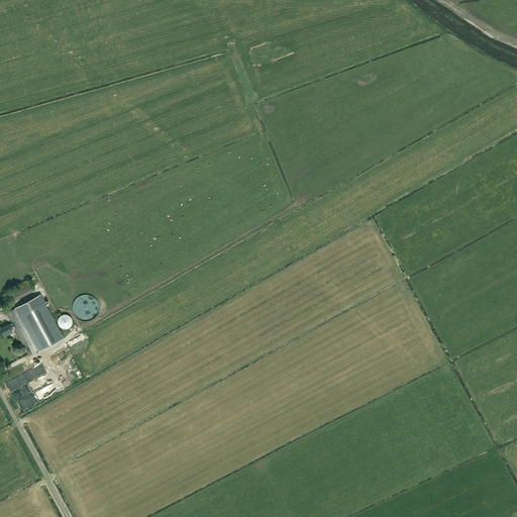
[(32,290),(12,298),(14,303),(34,294),(32,290)]
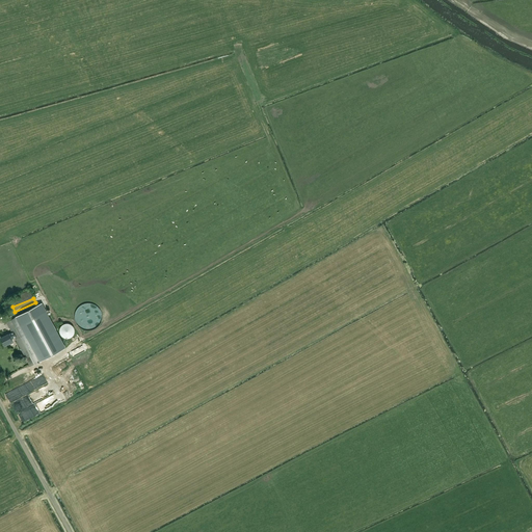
[(16,317),(6,322),(12,333),(8,335),(11,339),(15,338),(30,367),(60,350),(64,348),(42,303),(16,317)]
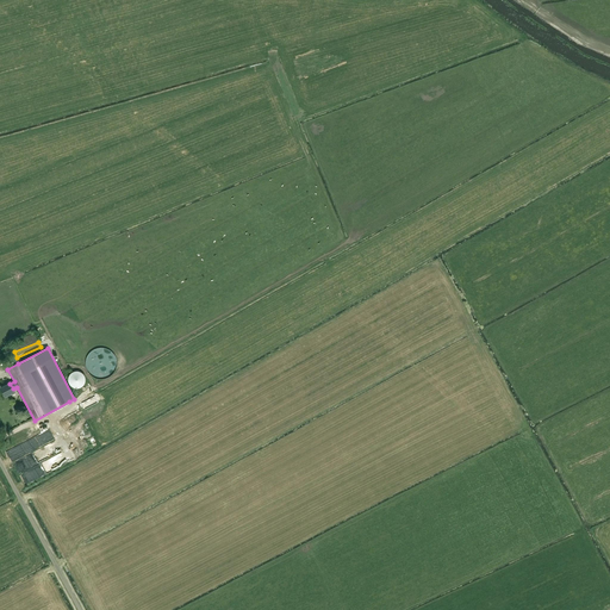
[(76,388),(78,388),(79,388),(80,387),(81,387),(82,386),(83,385),(85,384),(85,383),(86,381),(86,380),(86,378),(85,377),(85,375),(83,374),(83,373),(82,372),(81,372),(79,371),(78,371),(76,371),(75,371),(73,372),(72,372),(70,373),(70,374),(69,375),(68,377),(68,379),(68,380),(68,381),(69,383),(69,384),(70,385),(72,386),(73,387),(74,387),(76,388)]
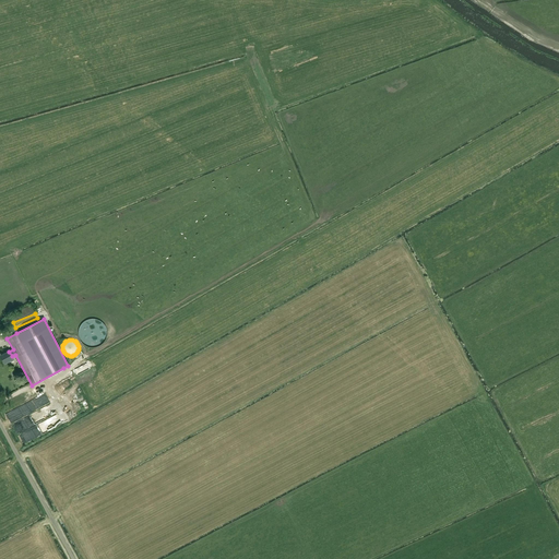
[(9,351),(1,355),(4,363),(13,359),(12,356),(9,352),(9,351)]
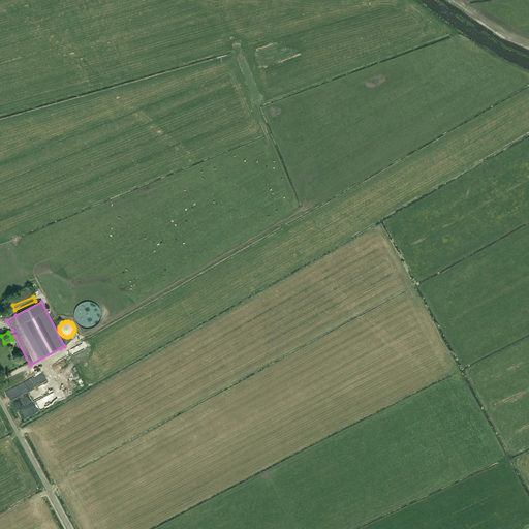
[(24,411),(19,413),(21,419),(36,413),(33,406),(26,409),(25,405),(28,404),(26,396),(12,401),(17,410),(23,407),(24,411)]
